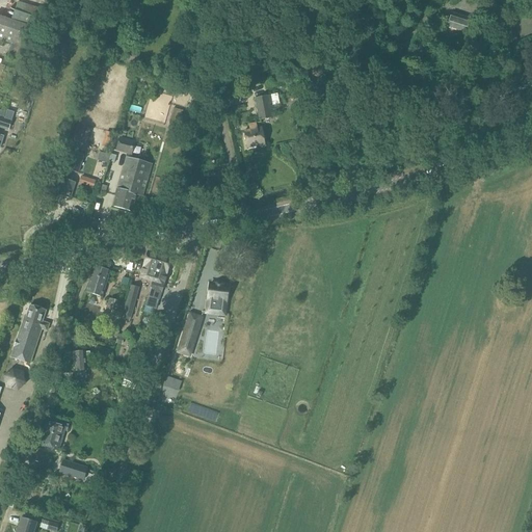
[(331,0),(331,3),(334,4),(334,7),(339,8),(340,5),(343,6),(344,2),(351,3),(351,0),(331,0)]
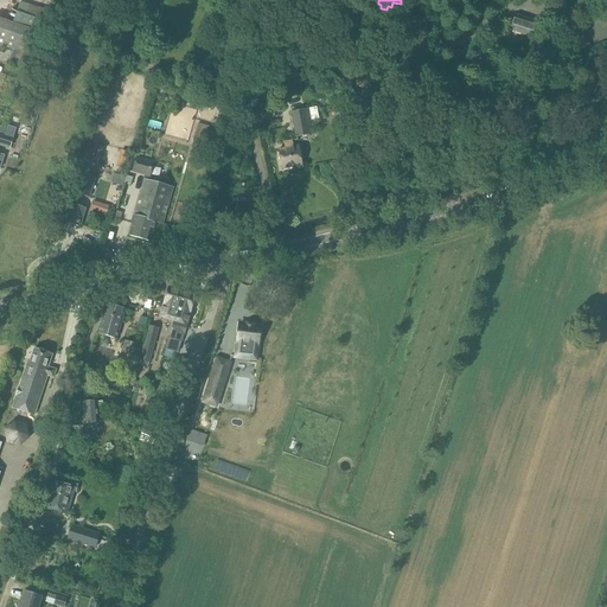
[(0,52),(2,53),(5,48),(27,56),(44,10),(21,2),(13,24),(0,18),(0,52)]
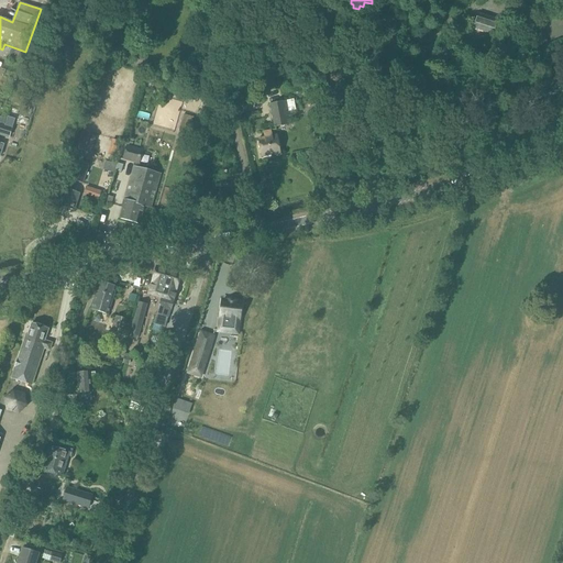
[(474,29),(494,35),(498,20),(478,13),(474,29)]
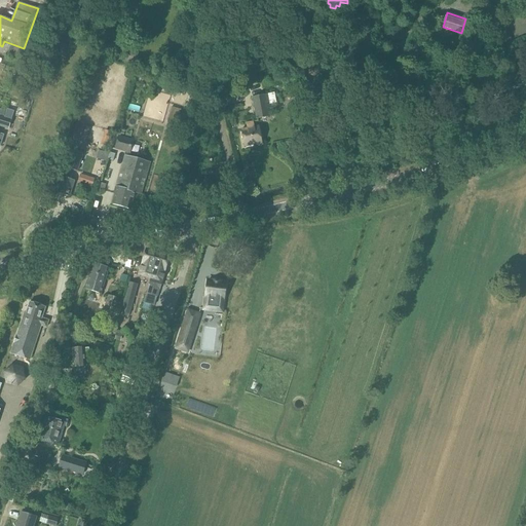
[(268,103),(267,95),(254,98),(258,118),(269,116),(267,104),(268,103)]
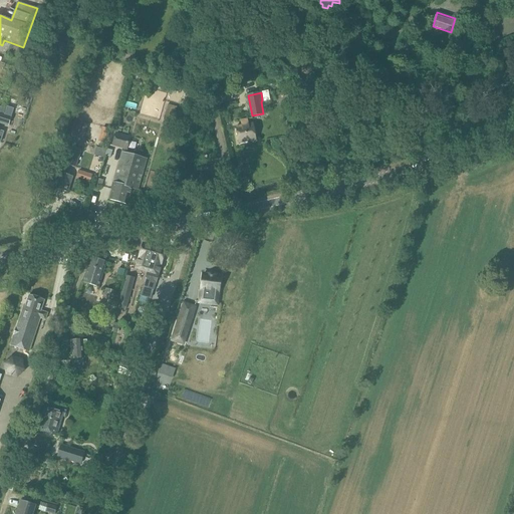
[(172,124),(177,107),(168,104),(163,122),(172,124)]
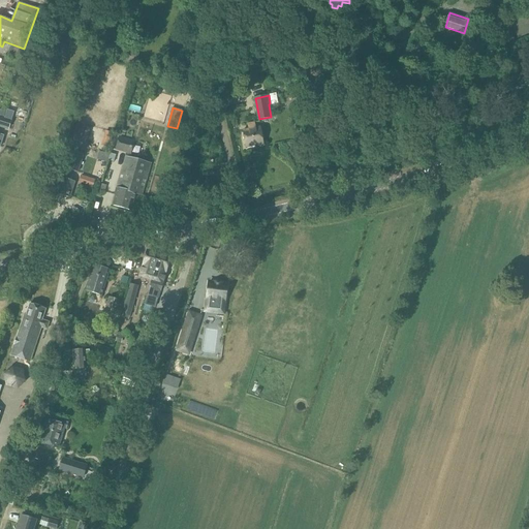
[(248,124),(249,129),(243,130),(246,148),(263,145),(260,127),(256,128),(255,123),(248,124)]
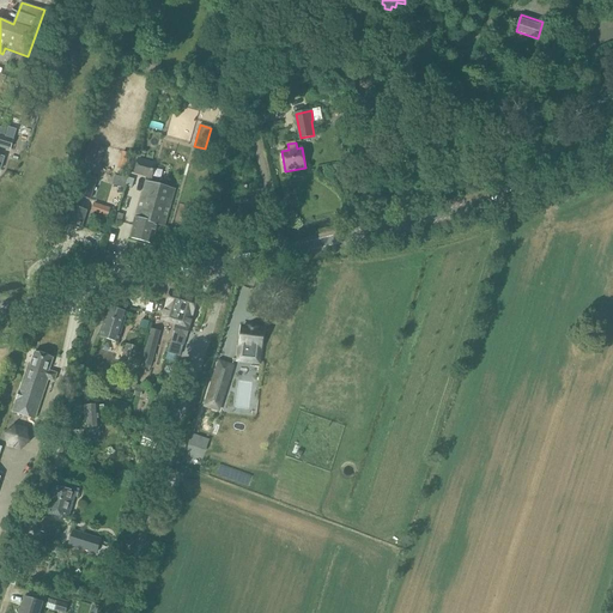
[(127,173),(132,156),(122,152),(117,169),(127,173)]
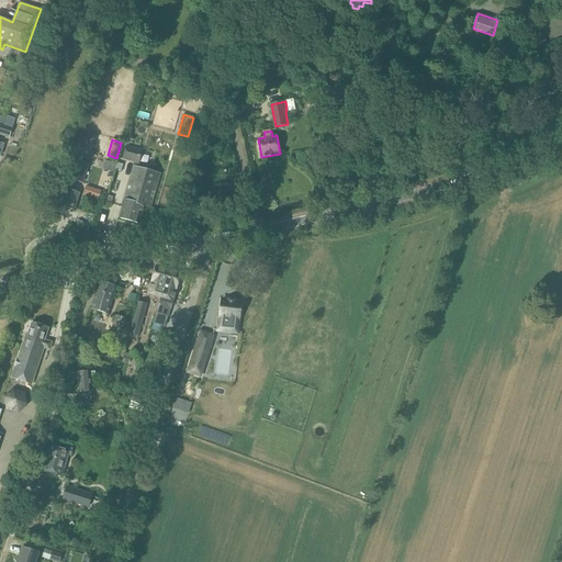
[(122,208),(123,208),(120,218),(139,224),(144,206),(150,209),(160,173),(139,168),(144,149),(127,145),(123,160),(134,163),(133,166),(124,200),(122,208)]
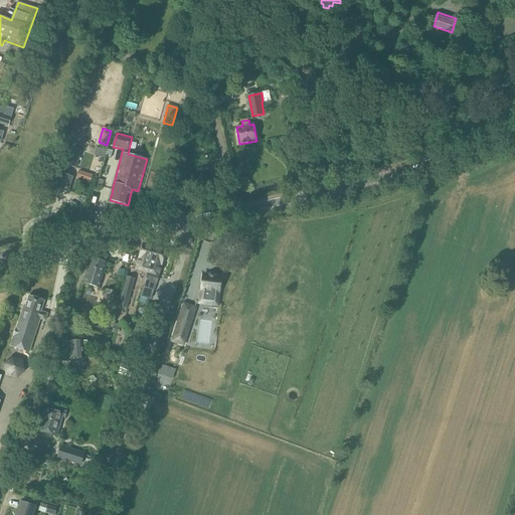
[(70,147),(64,164),(76,168),(79,169),(81,162),(78,161),(82,151),(70,147)]
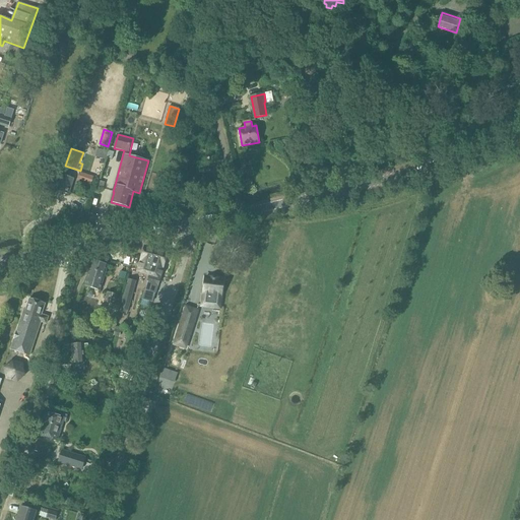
[(64,171),(62,175),(57,191),(68,195),(74,179),(69,177),(71,173),(64,171)]
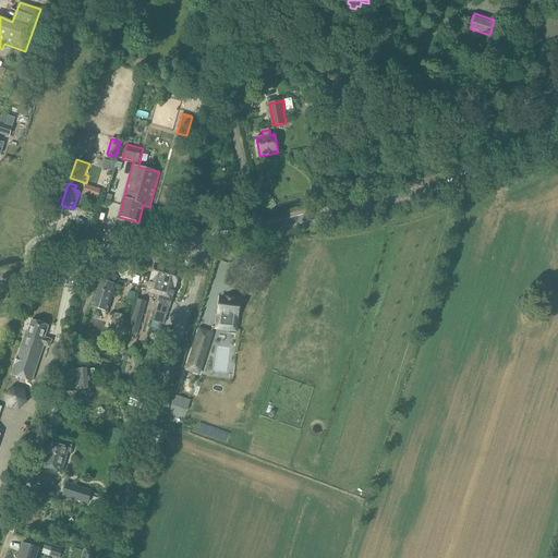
[(86,185),(85,190),(83,193),(98,197),(100,191),(86,185)]
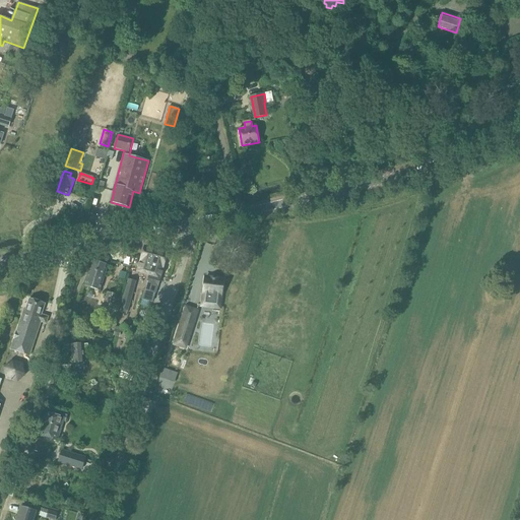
[(139,265),(138,271),(149,274),(156,250),(145,247),(139,265)]
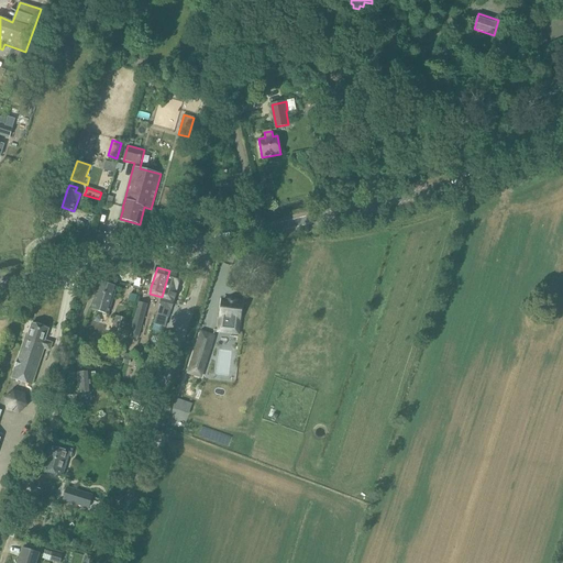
[(162,297),(154,322),(154,324),(153,331),(163,333),(164,328),(165,328),(170,309),(174,300),(172,300),(174,294),(175,294),(181,274),(169,271),(162,297)]
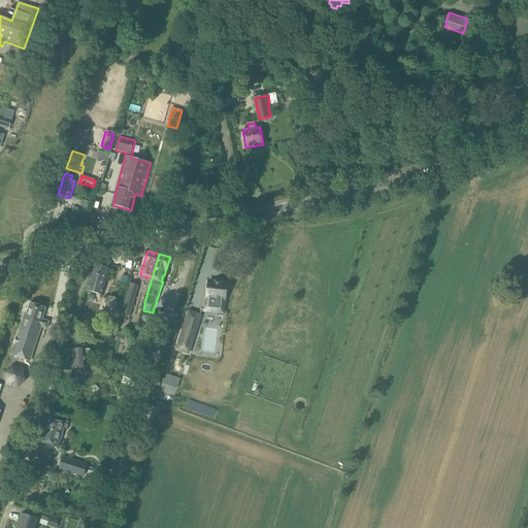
[(109,270),(93,265),(86,291),(101,296),(109,270)]
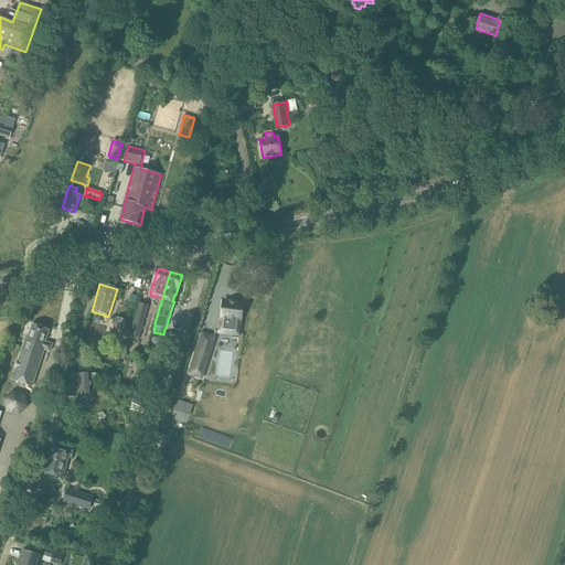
[(221,319),(220,327),(240,329),(243,304),(223,301),(221,319)]
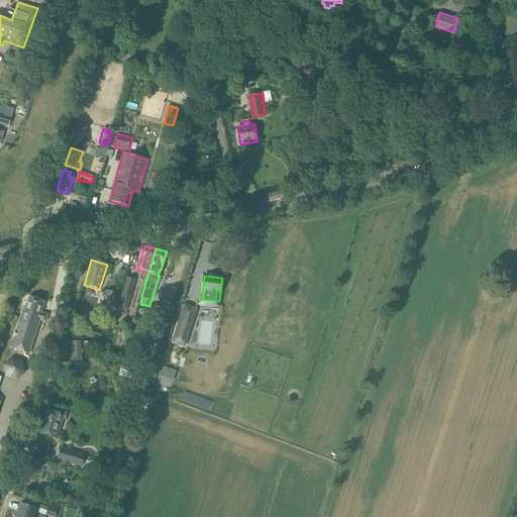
[(119,308),(120,308),(119,311),(126,313),(127,310),(128,310),(135,280),(127,278),(119,308)]
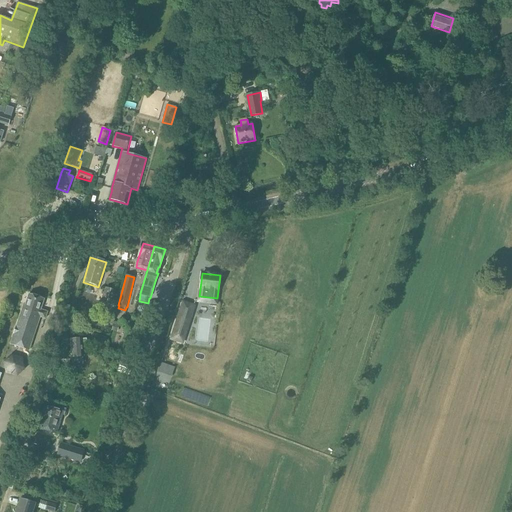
[(114,297),(116,291),(106,288),(102,301),(117,306),(119,299),(114,297)]
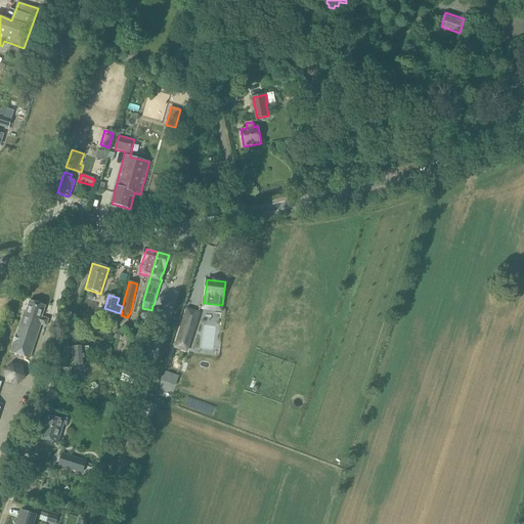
[(25,315),(24,314),(10,353),(30,359),(41,324),(46,326),(49,319),(42,317),(45,306),(30,301),(25,315)]
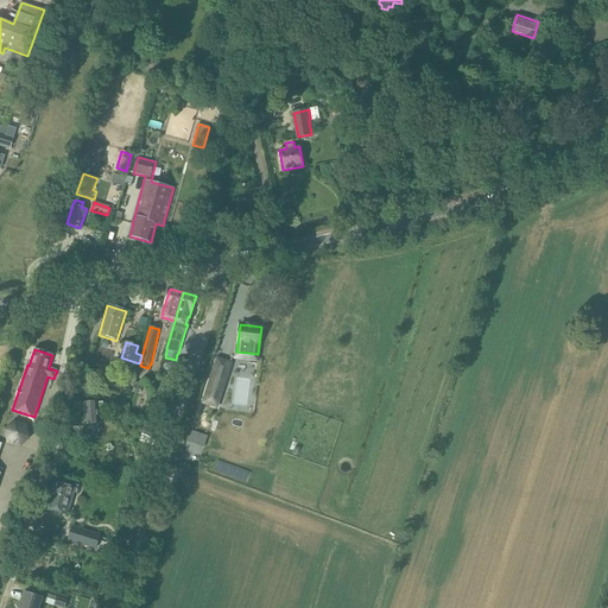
[(217,359),(203,404),(216,409),(230,363),(217,359)]
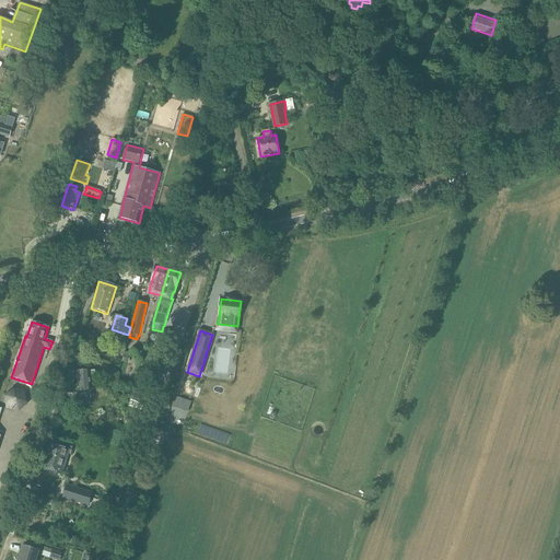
[(125,352),(123,362),(129,364),(131,353),(125,352)]
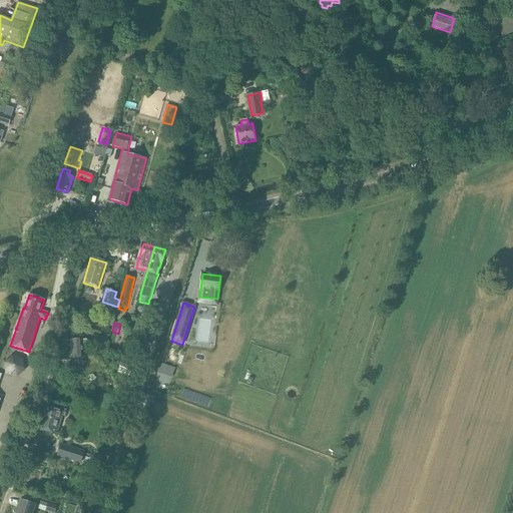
[(94,334),(91,342),(105,346),(108,338),(94,334)]
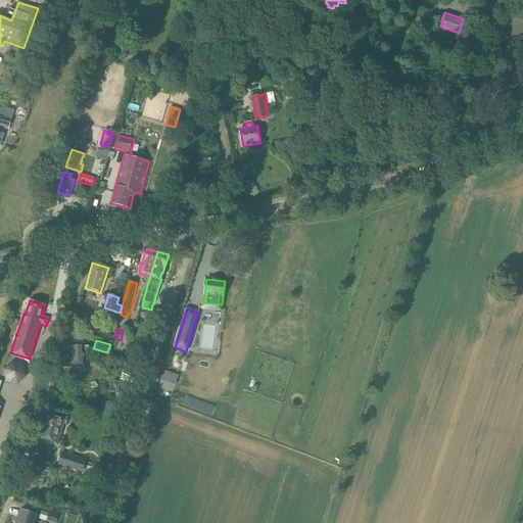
[(73,366),(74,366),(75,375),(86,374),(85,365),(84,354),(84,346),(84,345),(72,346),(73,366)]
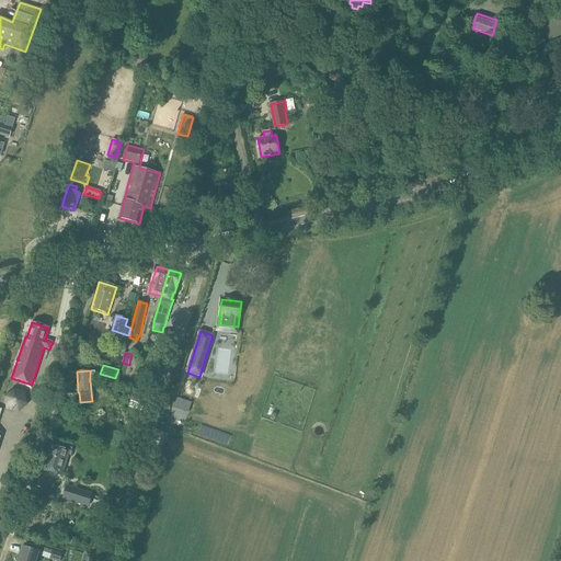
[(13,389),(4,397),(8,409),(19,412),(27,404),(24,392),(13,389)]
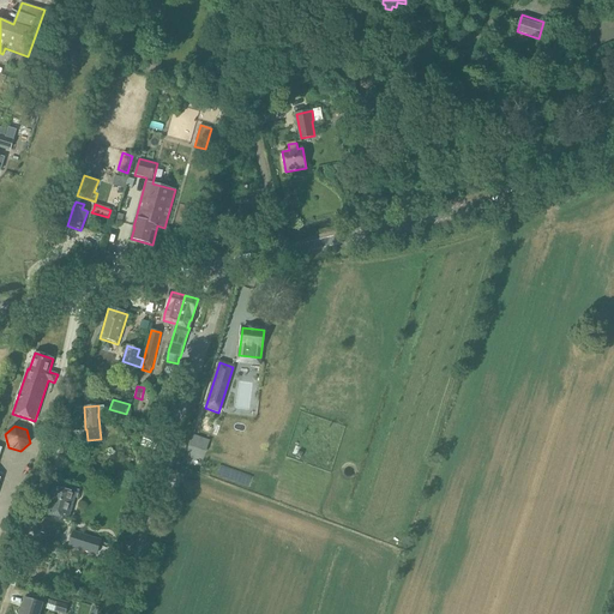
[(68,492),(53,487),(49,498),(73,504),(74,498),(78,498),(79,492),(70,488),(68,492)]
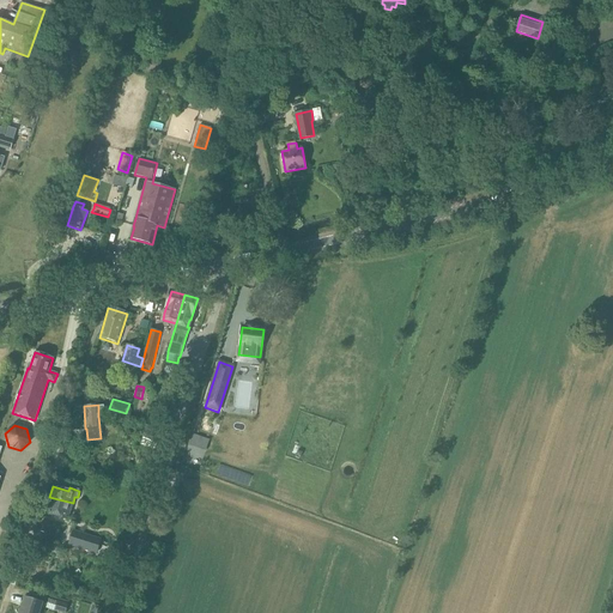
[(44,513),(68,520),(73,503),(49,497),(44,513)]
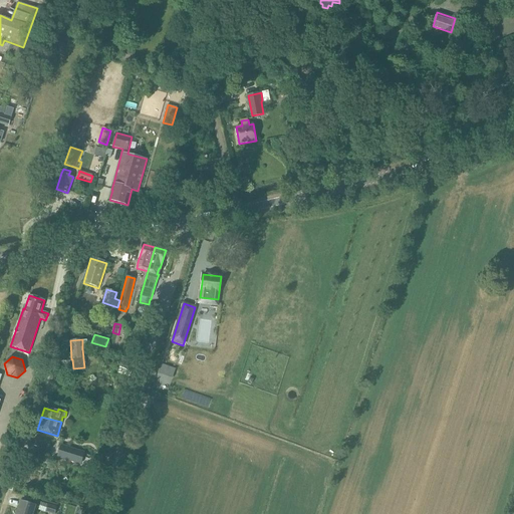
[(43,436),(35,433),(31,445),(40,448),(43,436)]
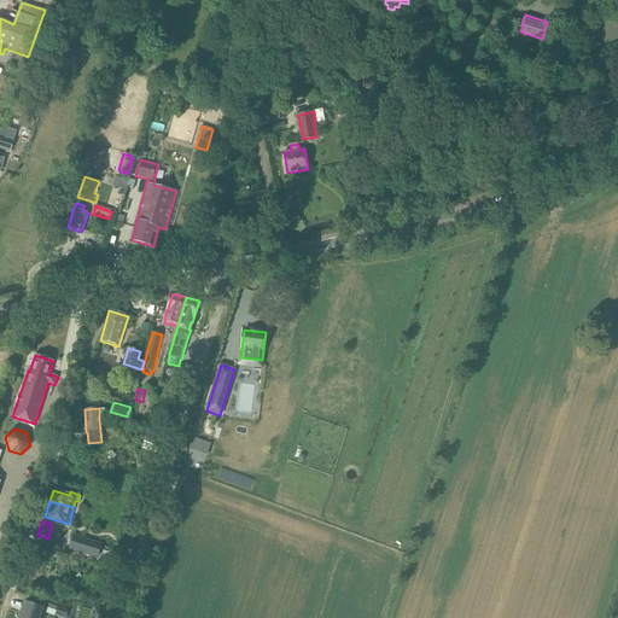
[(74,535),(73,538),(71,543),(87,548),(89,540),(74,535)]
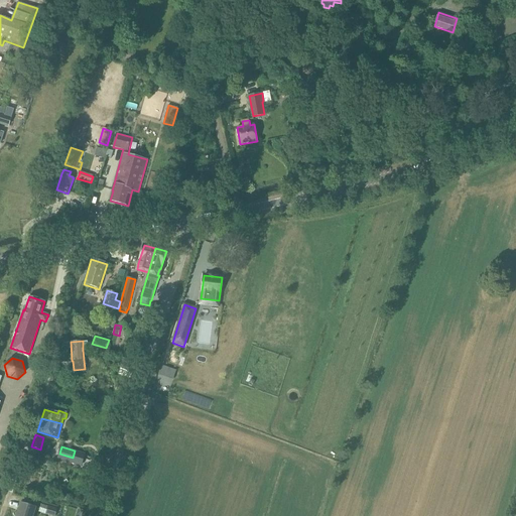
[(33,515),(36,508),(21,503),(16,515),(33,515)]
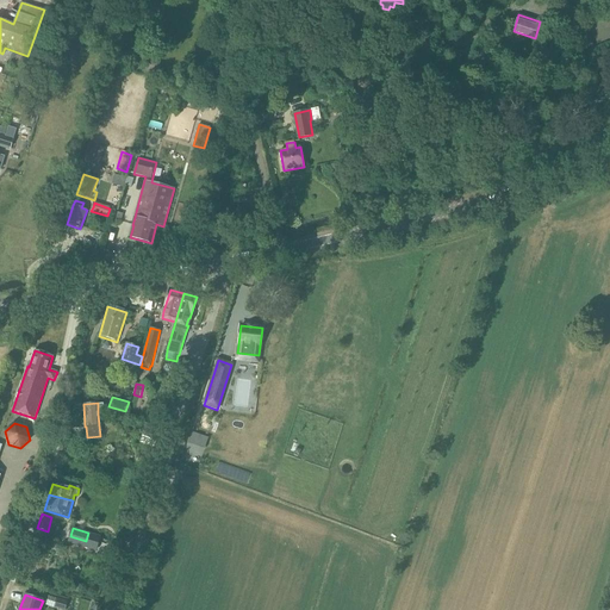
[(47,605),(61,609),(64,609),(68,602),(49,596),(47,605)]
